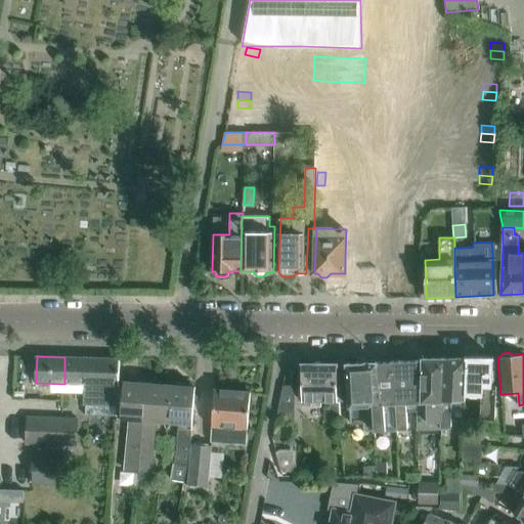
[(64,357),(64,384),(84,384),(83,404),(86,404),(86,415),(116,416),(116,404),(118,405),(119,382),(120,360),(64,357)]
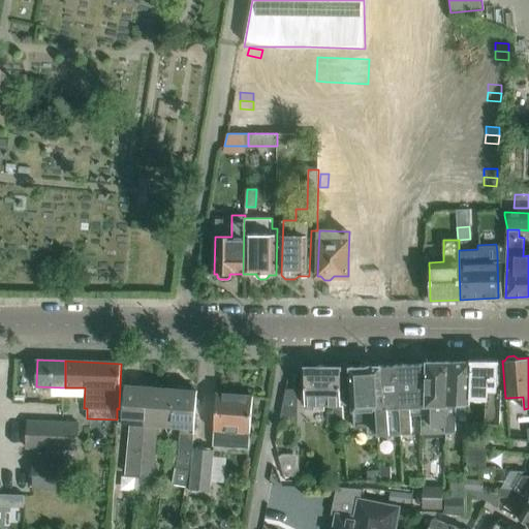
[(470,412),(470,398),(472,361),(449,362),(445,424),(445,431),(456,431),(457,412),(470,412)]
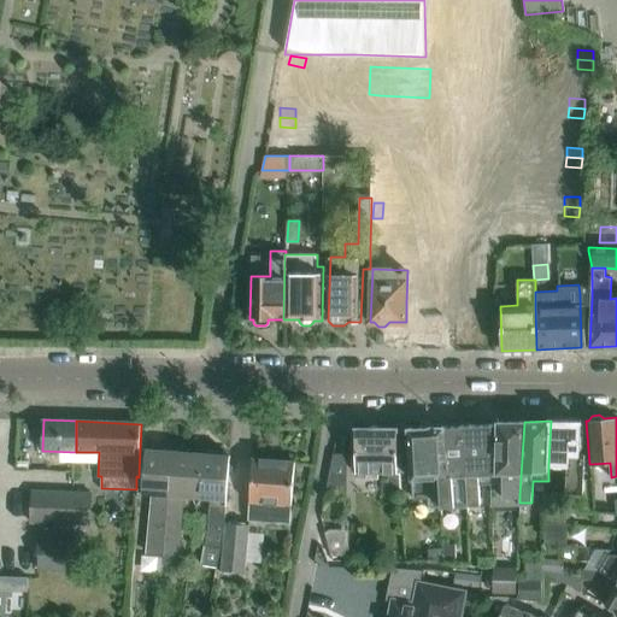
[(580,453),(582,421),(551,421),(548,464),(566,464),(565,500),(575,501),(575,510),(593,511),(592,479),(585,479),(586,453),(580,453)]
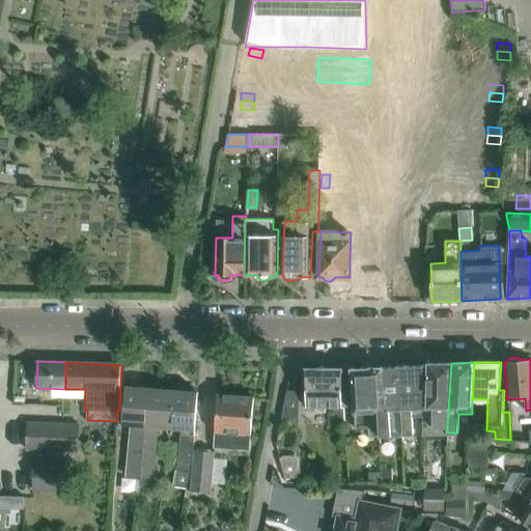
[(447,425),(451,363),(427,363),(427,365),(428,365),(423,416),(423,434),(447,432),(447,425)]
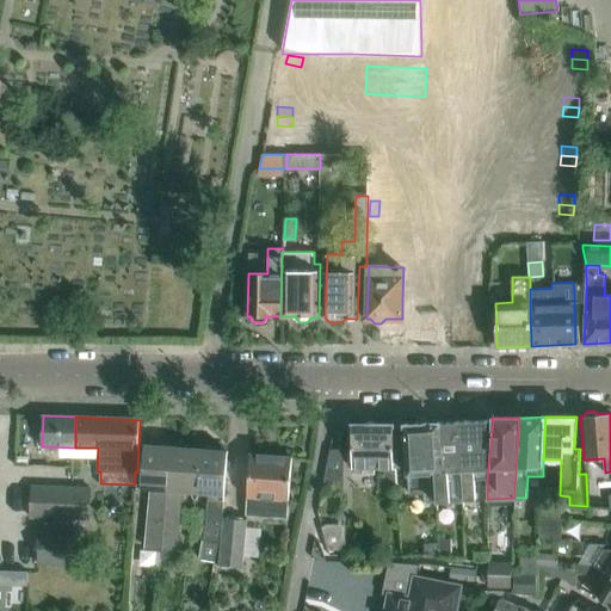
[(493,420),(492,420),(458,421),(461,480),(462,480),(463,500),(476,499),(475,480),(487,479),(493,420)]
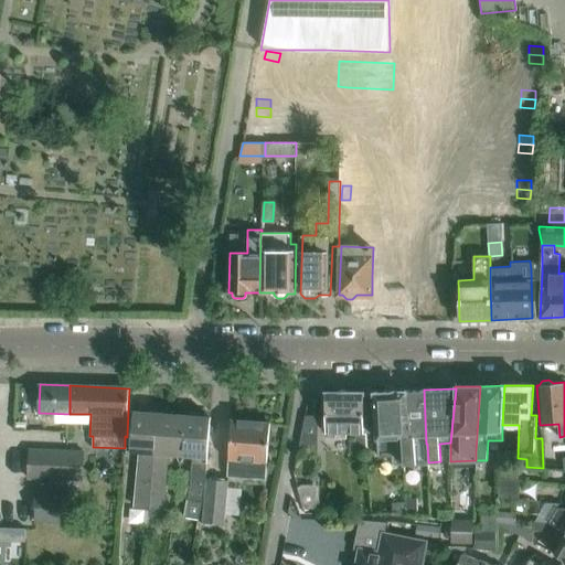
[(426,444),(424,390),(400,391),(402,464),(416,462),(415,444),(426,444)]
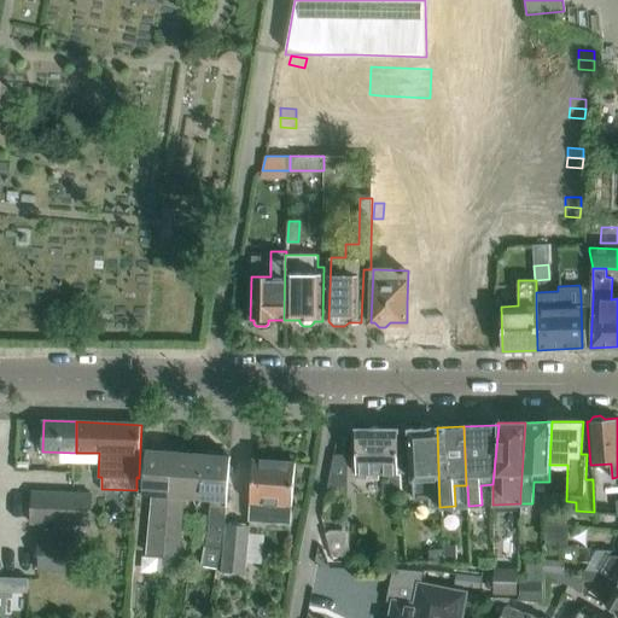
[(437,427),(397,429),(401,473),(408,473),(407,459),(410,459),(412,479),(413,479),(413,495),(429,495),(430,507),(439,507),(437,427)]
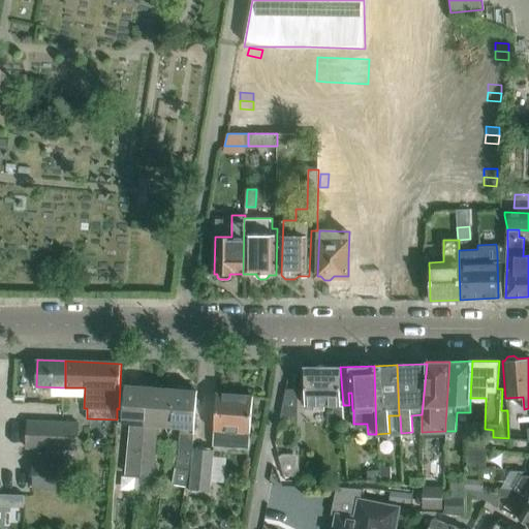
[(344,422),(340,367),(305,367),(305,405),(333,405),(334,422),(344,422)]
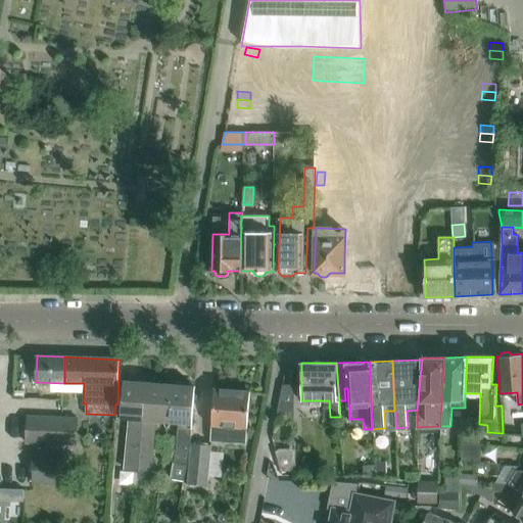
[(137,469),(146,383),(136,382),(136,379),(127,378),(126,381),(124,381),(121,418),(129,419),(125,468),(137,469)]
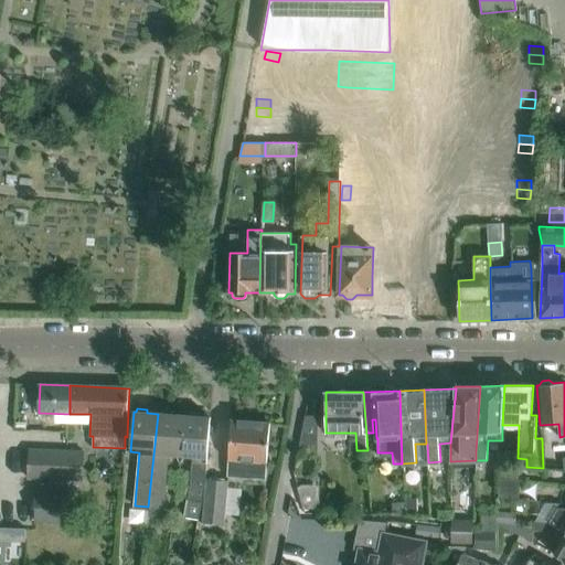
[(158,414),(148,507),(164,508),(169,455),(180,455),(184,415),(158,414)]
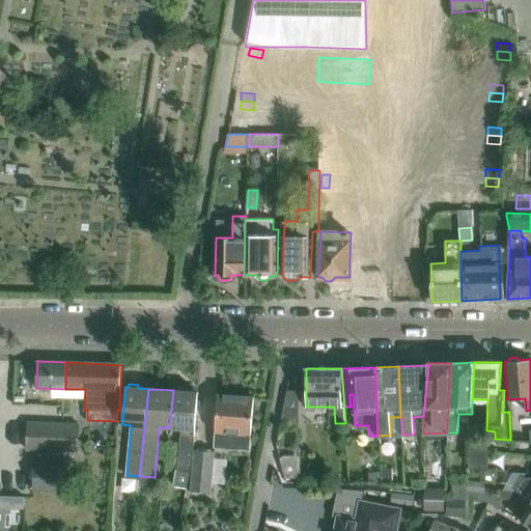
[(193,457),(198,392),(188,391),(189,389),(177,389),(177,391),(173,390),(169,427),(182,428),(179,457),(174,484),(187,487),(193,457)]
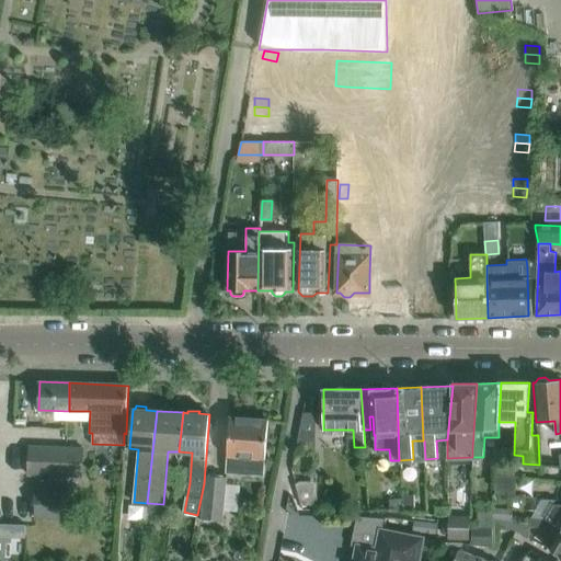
[(316,441),(316,412),(304,412),(297,442),(316,441)]
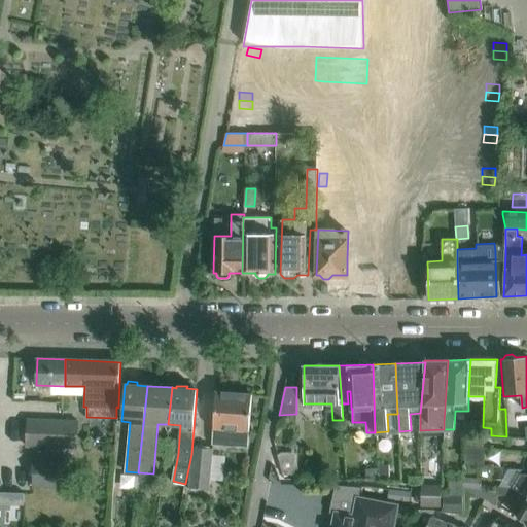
[(247,447),(252,394),(216,390),(212,444),(247,447)]
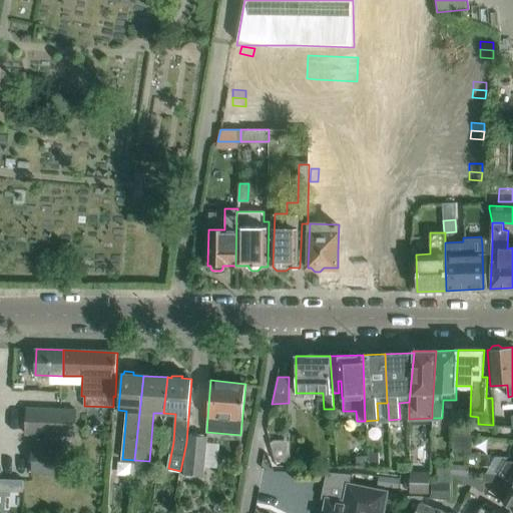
[(74,436),(76,410),(27,408),(25,434),(34,435),(34,448),(32,448),(31,472),(59,473),(60,448),(55,448),(56,436),(74,436)]
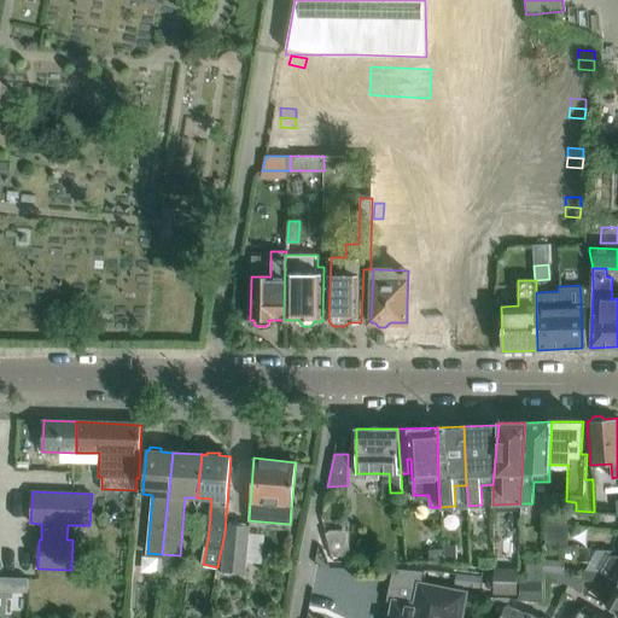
[(566,526),(566,509),(548,508),(547,525),(566,526)]
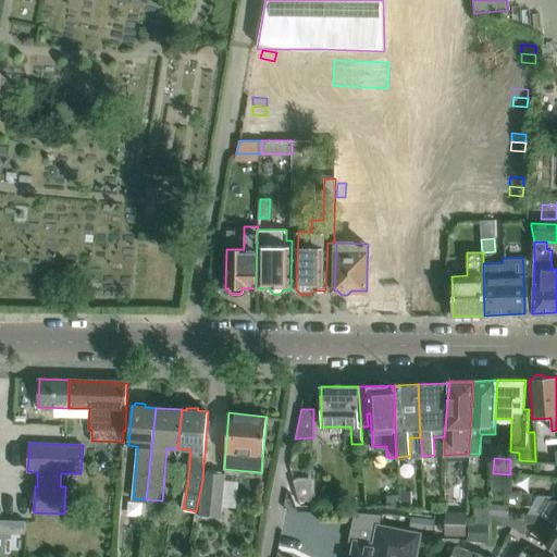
[(221,516),(225,473),(203,471),(199,515),(221,516)]
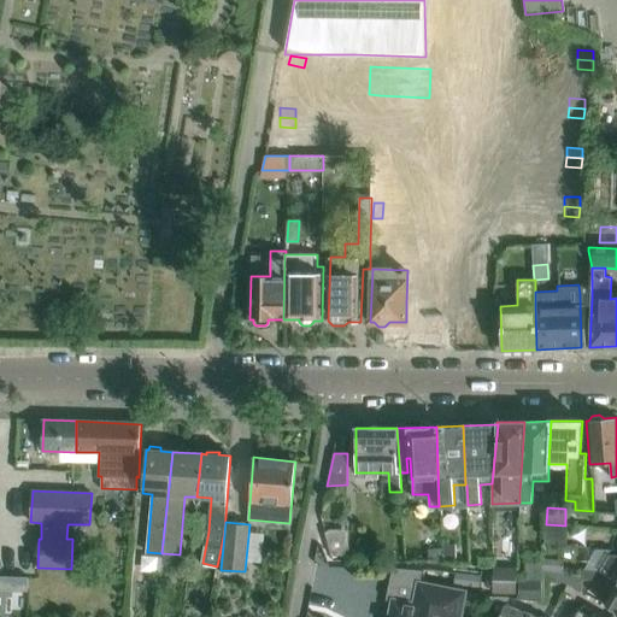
[(564,542),(565,526),(546,524),(545,542),(564,542)]
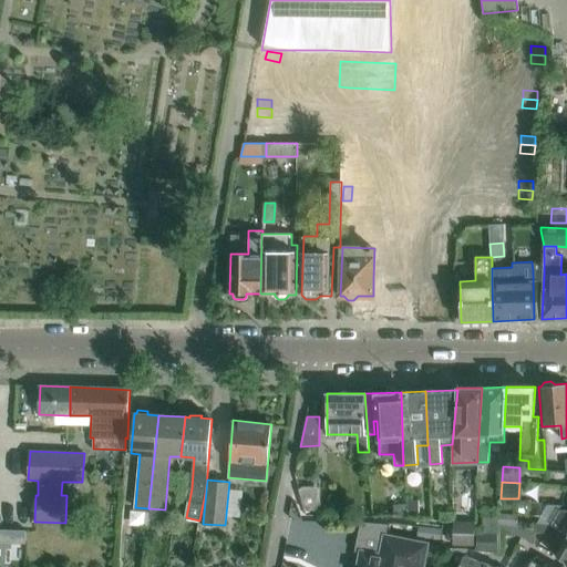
[(321,509),(320,488),(317,485),(299,486),(305,509),(321,509)]
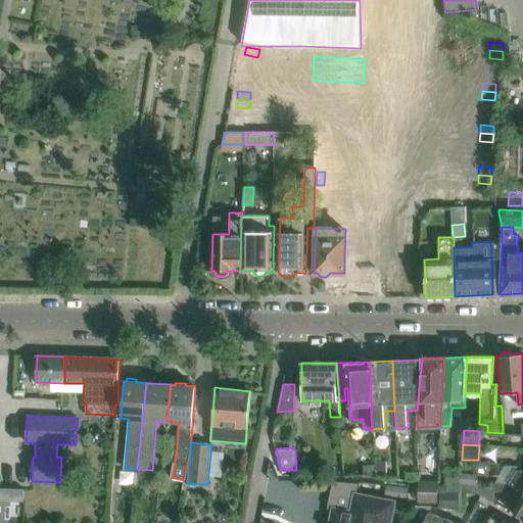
[(0,463),(0,486),(8,487),(9,464),(0,463)]
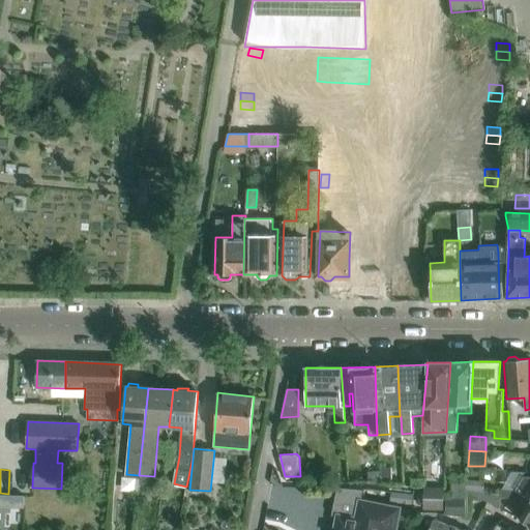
[(529,475),(524,475),(516,471),(507,486),(529,497),(529,475)]
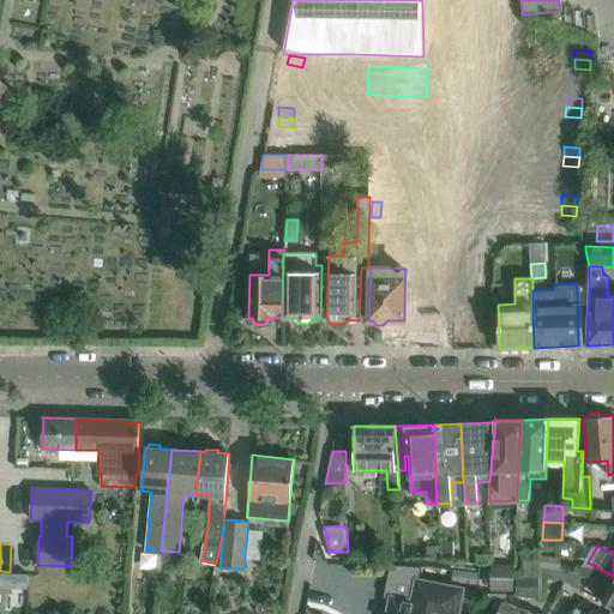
[(541,555),(541,567),(560,570),(560,557),(541,555)]
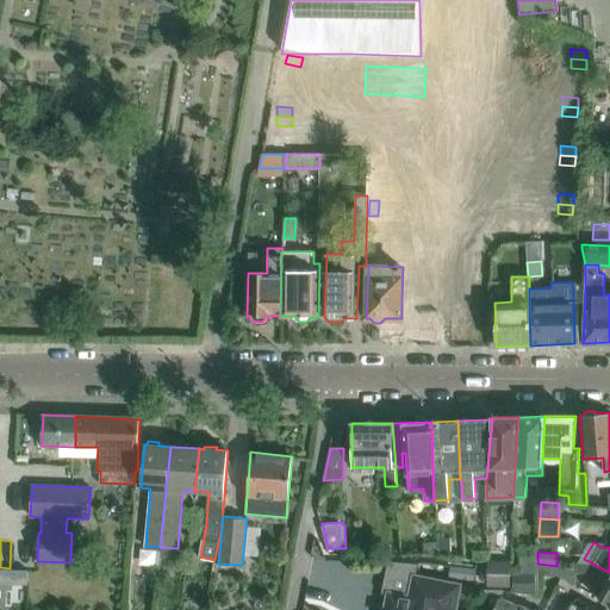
[(587,574),(592,565),(577,562),(577,567),(576,572),(587,574)]
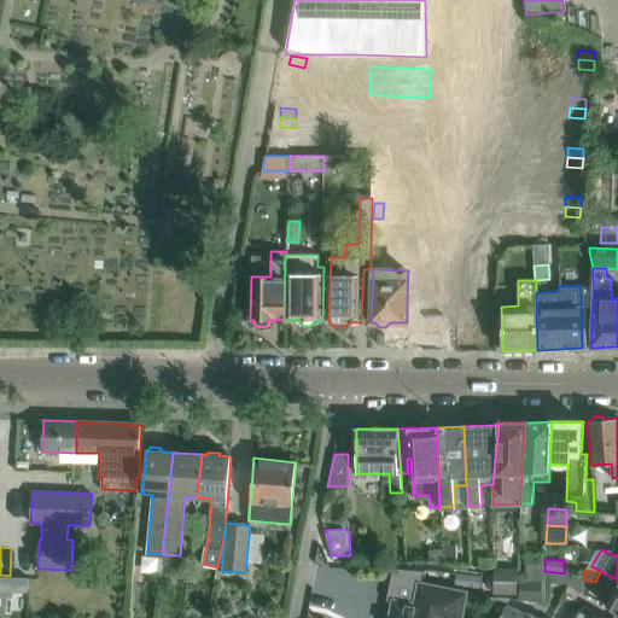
[(544,571),(544,572),(581,592),(582,592),(582,588),(583,588),(583,579),(584,575),(566,573),(564,573),(544,571)]
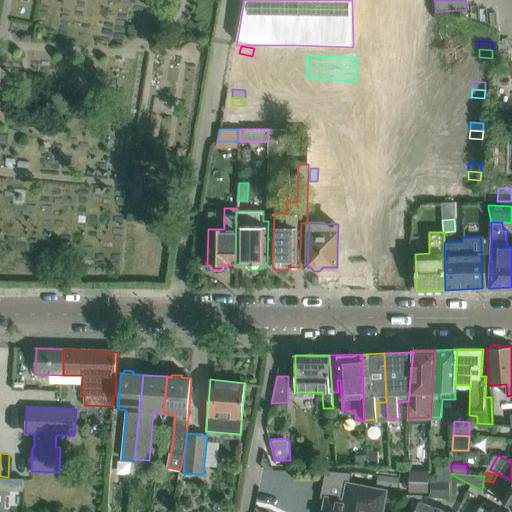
[(377,475),(376,485),(396,487),(397,477),(377,475)]
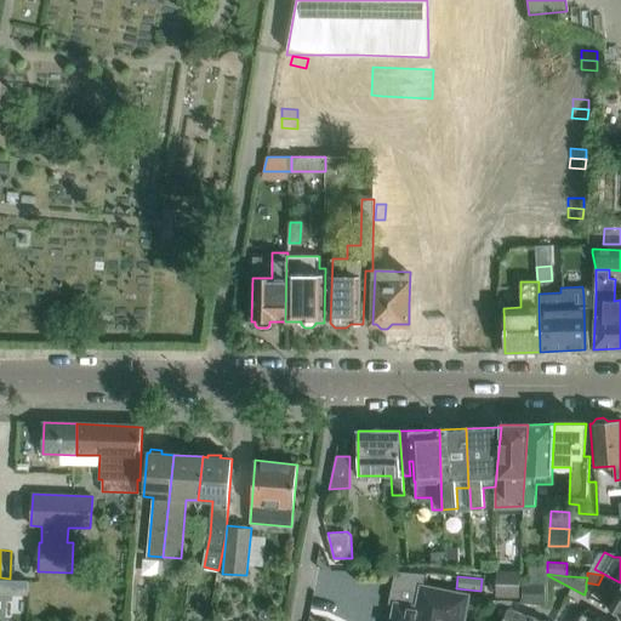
[(520,587),(520,579),(491,577),(490,599),(519,600),(520,587)]
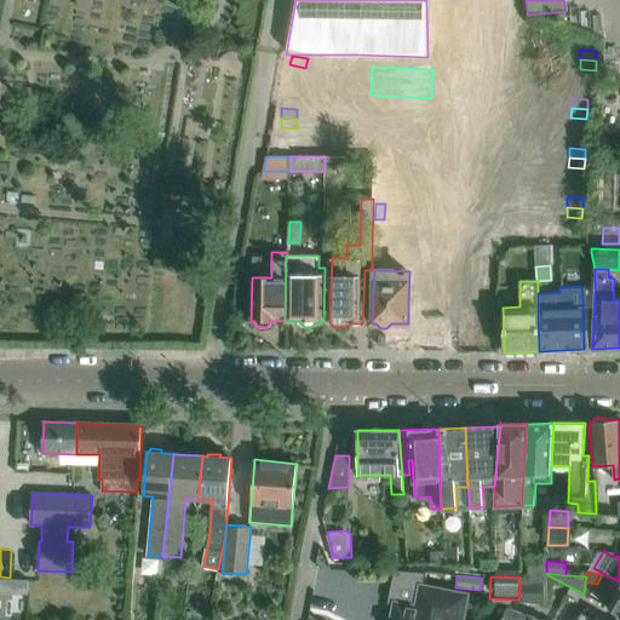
[(0,593),(28,593),(28,580),(0,579),(0,593)]
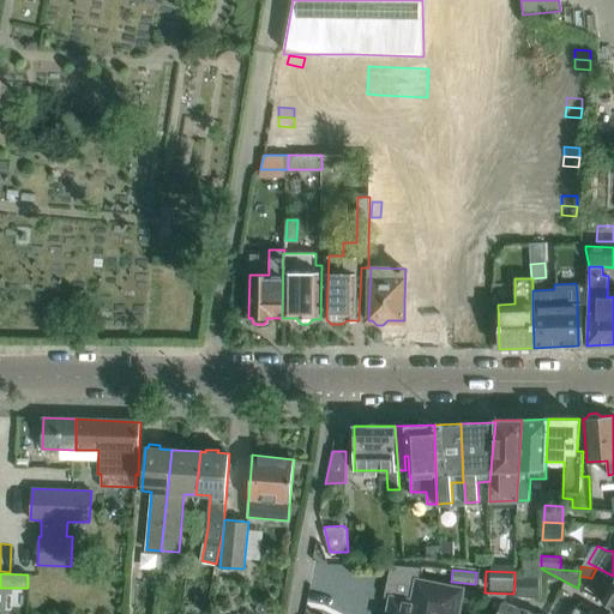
[(457,613),(463,589),(416,579),(411,601),(390,596),(386,613),(457,613)]
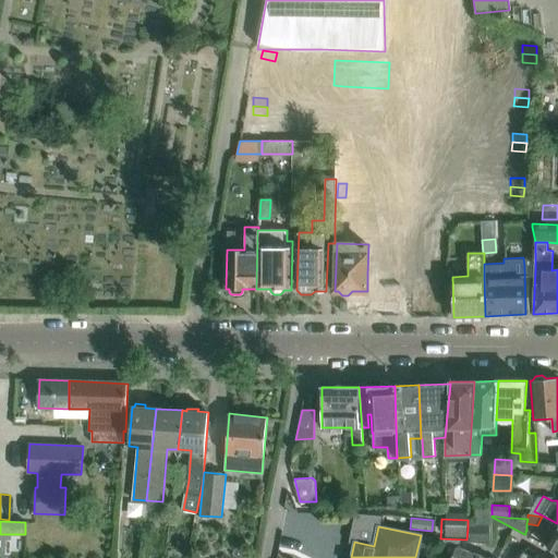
[(557,526),(547,546),(557,552),(557,526)]
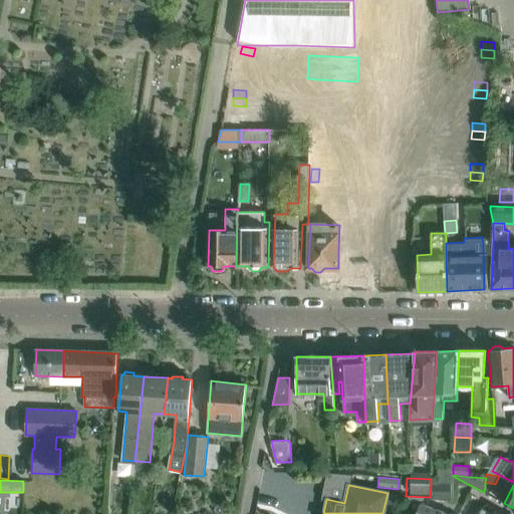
[(453,487),(431,486),(430,497),(430,499),(452,499),(453,487)]
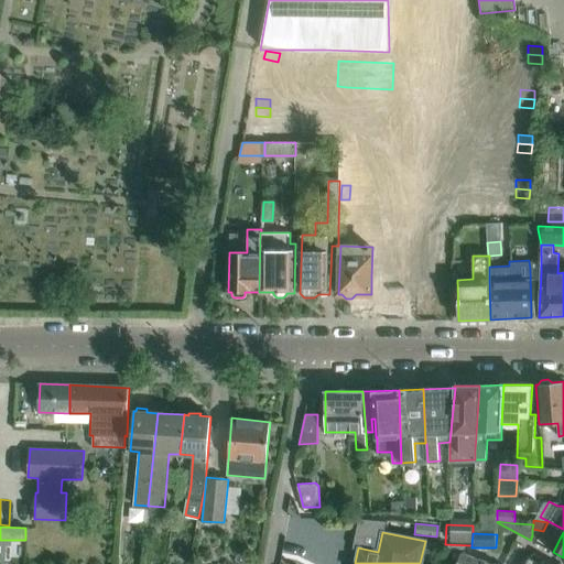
[(553,563),(533,553),(531,557),(529,556),(524,563),(495,563),(462,551),(456,563),(553,563)]
